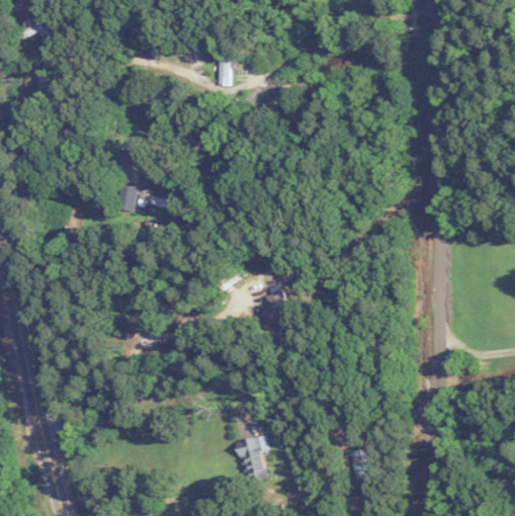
[(17,31),(20,40),(60,25),(57,16),(17,31)]
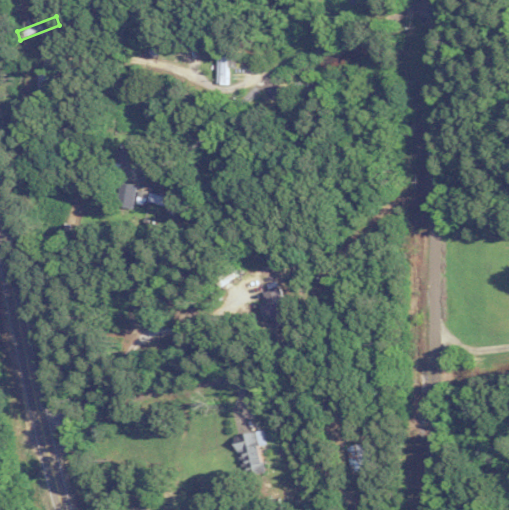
[(230,85),(229,48),(215,48),(216,85),(230,85)]
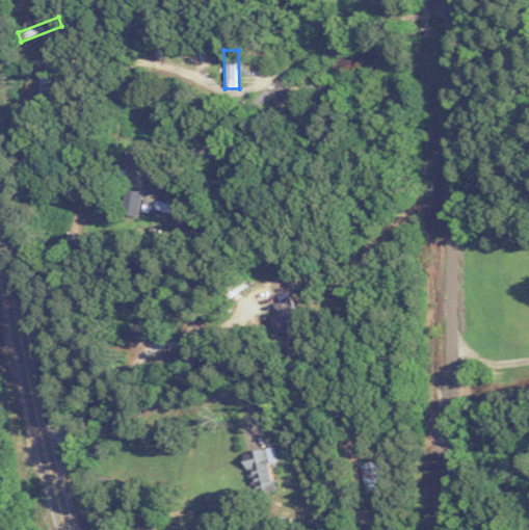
[(140,194),(124,192),(122,217),(139,218),(140,194)]
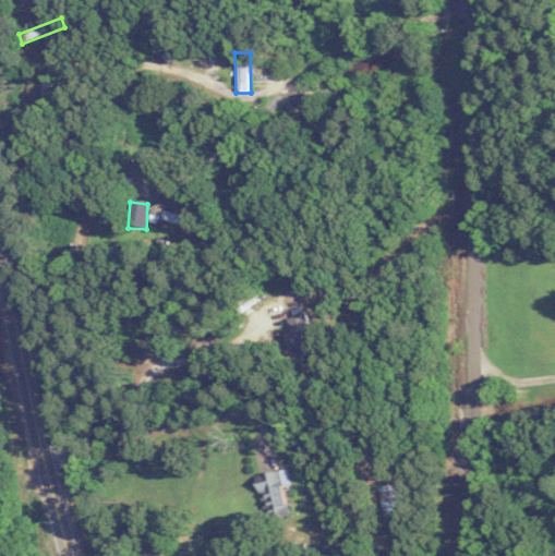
[(197,230),(200,219),(163,212),(160,222),(197,230)]
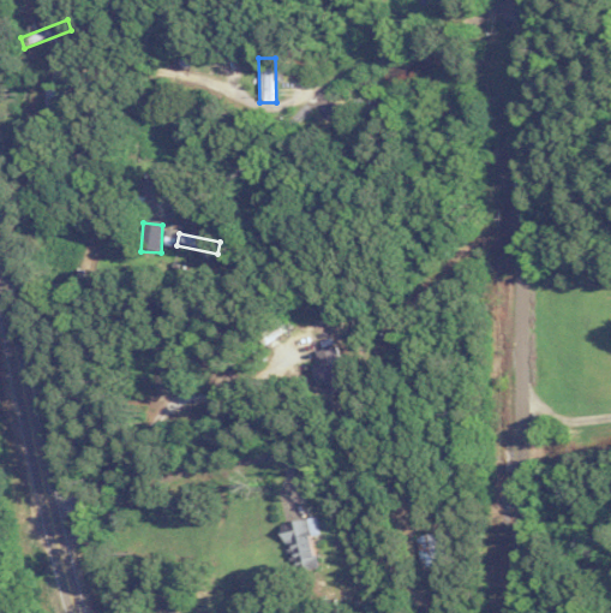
[(348,390),(334,349),(313,356),(327,397),(348,390)]
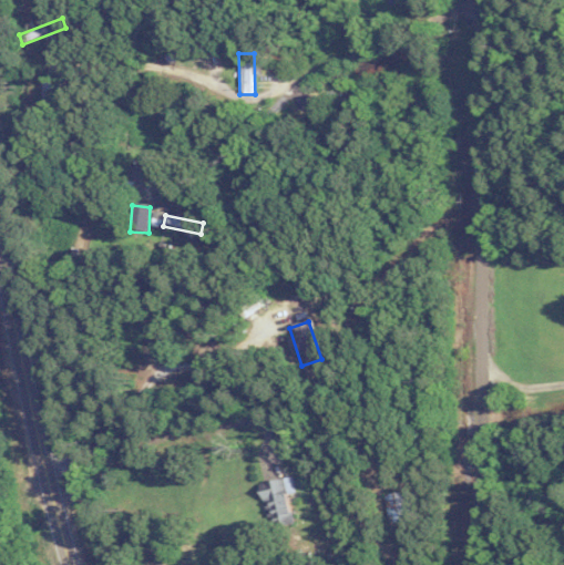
[(291,523),(284,496),(293,494),(288,476),(256,485),(268,530),(291,523)]
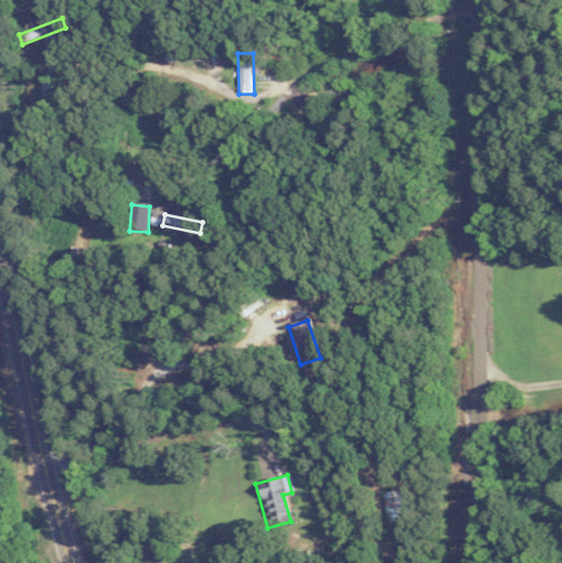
[(409,520),(405,489),(381,492),(384,522),(409,520)]
